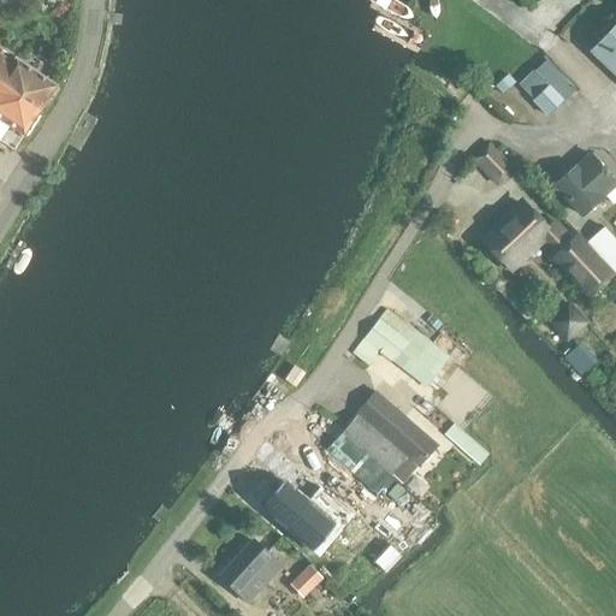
[(615,23),(593,47),(615,67),(615,23)]
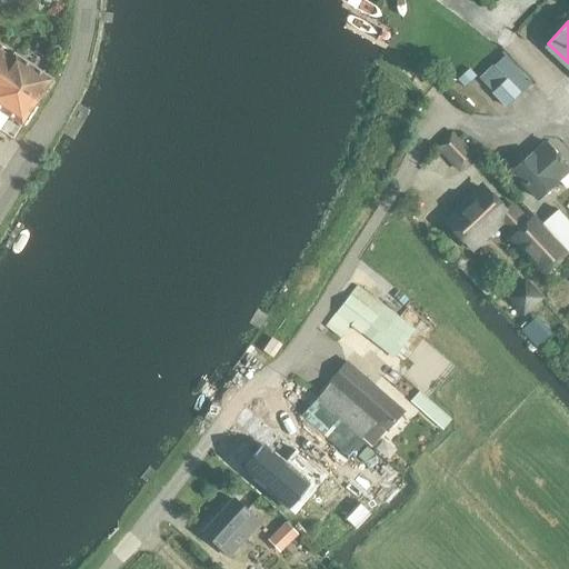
[(37,48),(28,62),(16,55),(13,58),(0,49),(0,77),(0,78),(37,106),(55,80),(39,69),(48,56),(37,48)]
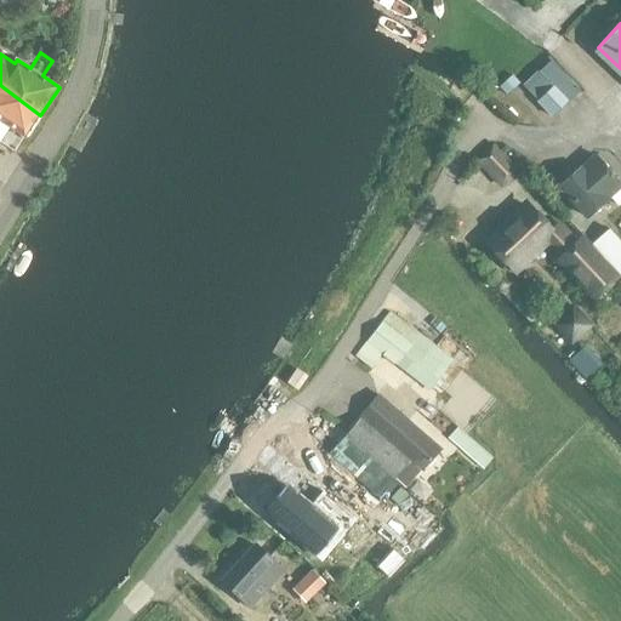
[(554,114),(584,86),(554,56),(525,84),(554,114)]
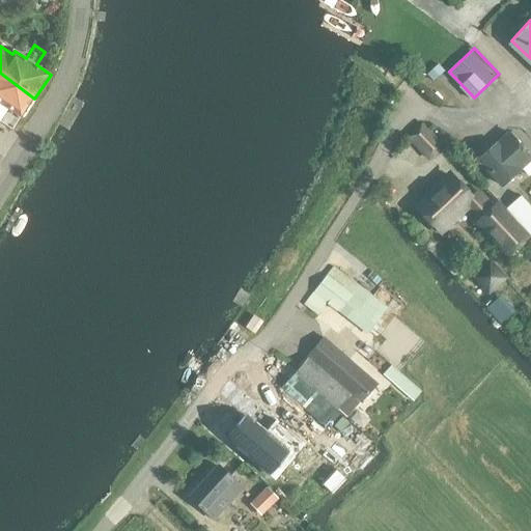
[(0,103),(22,118),(34,99),(0,73),(0,72),(0,103)]
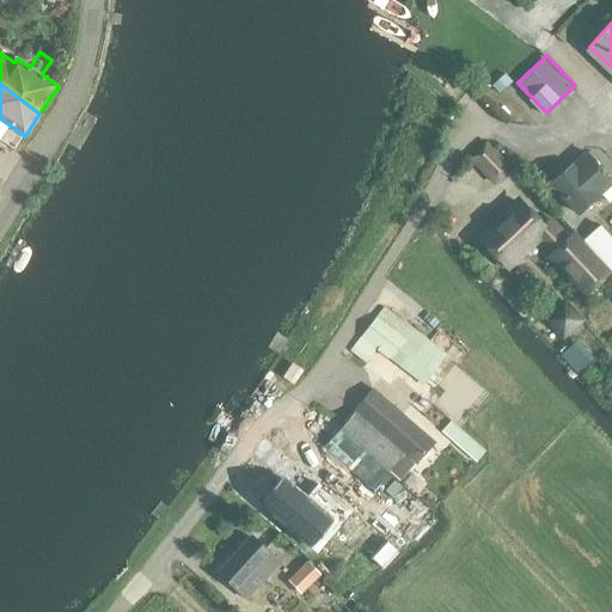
[(494,183),(509,169),(487,144),(471,159),(494,183)]
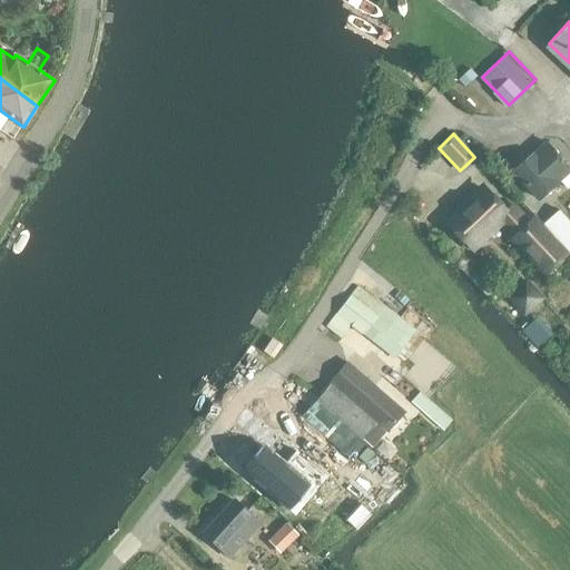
[(539,200),(569,173),(569,169),(546,141),(527,159),(523,159),(518,164),(518,167),(512,172),(539,200)]
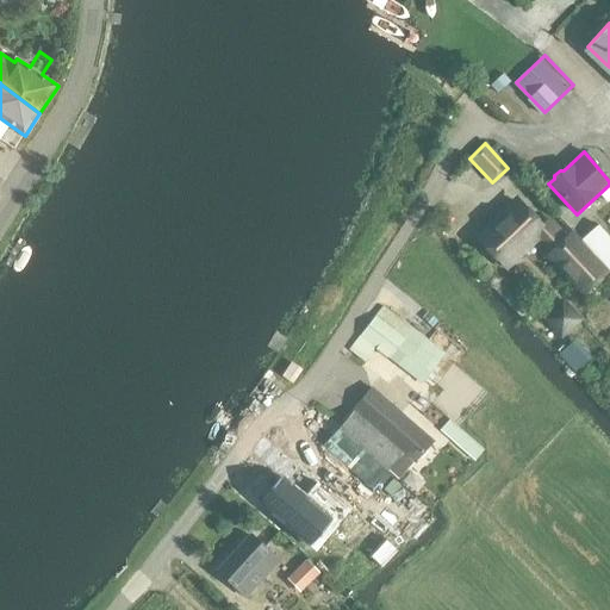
[(584,291),(603,273),(570,237),(565,242),(548,224),(541,230),(516,203),(480,237),(505,265),(536,236),(553,253),(551,255),(584,291)]
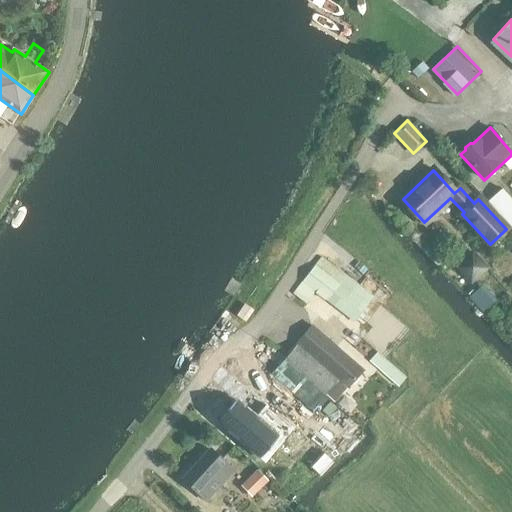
[(321,254),(292,291),(306,301),(315,289),(354,319),(373,295),(321,254)]
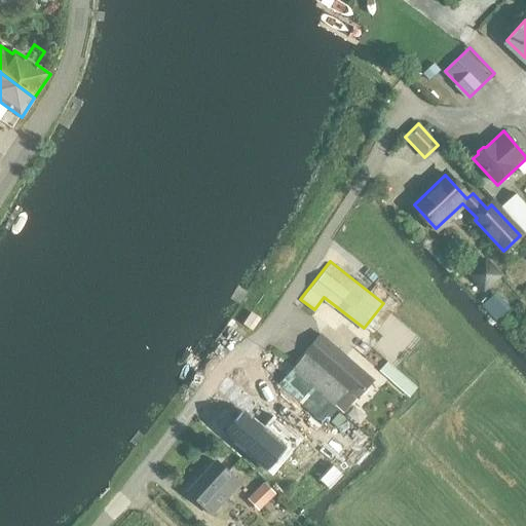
[(471,274),(484,289),(498,275),(485,261),(471,274)]
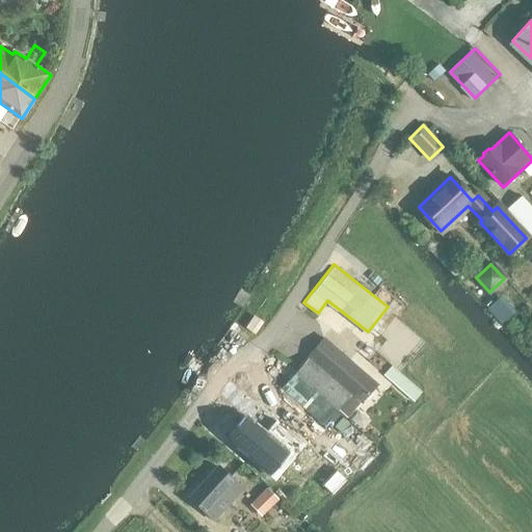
[(502,297),(489,310),(505,326),(517,315),(502,297)]
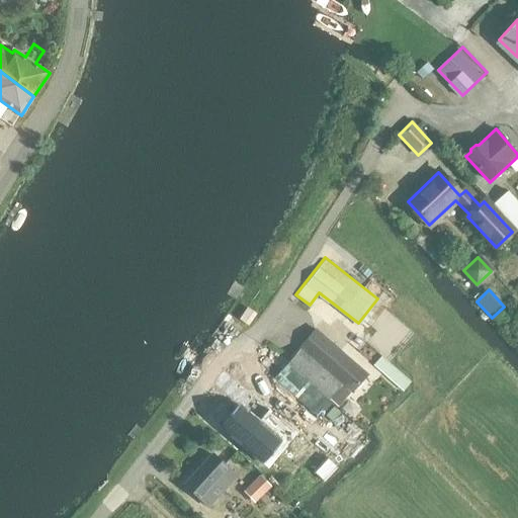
[(299,349),(286,364),(327,400),(334,406),(335,407),(366,376),(323,338),(308,355),(299,349)]
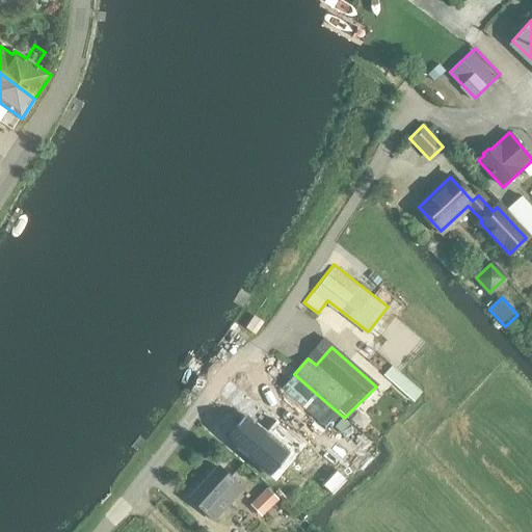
[(392,367),(383,376),(415,403),(423,394),(392,367)]
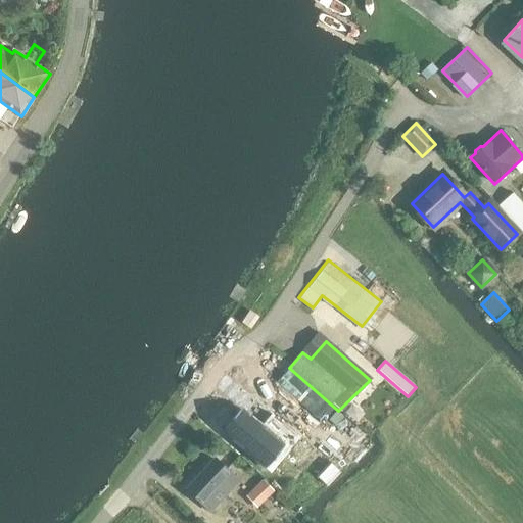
[(289,368),(276,383),(317,419),(324,424),(337,410),(330,403),(289,368)]
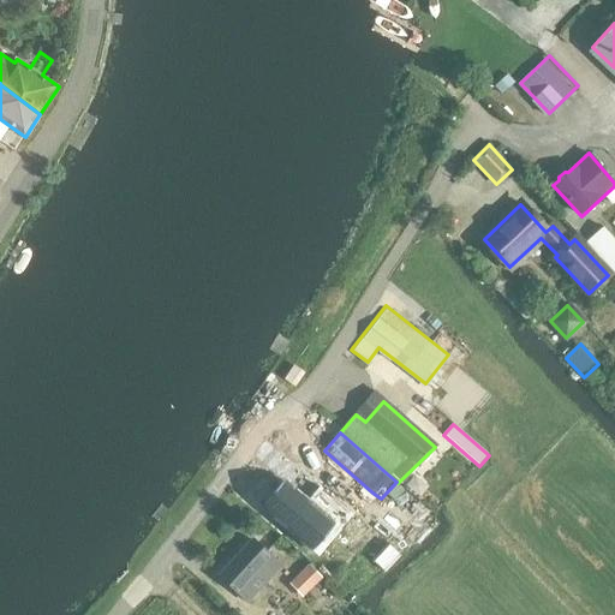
[(284,482),(263,507),(317,554),(352,513),(321,488),(308,502),(284,482)]
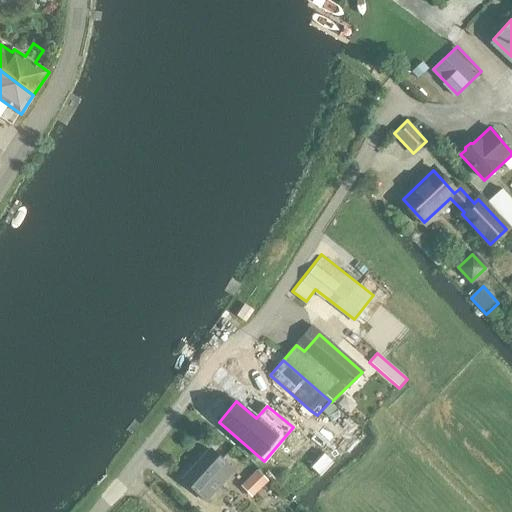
[(321,474),(335,459),(325,450),(342,433),(331,423),(301,455),(321,474)]
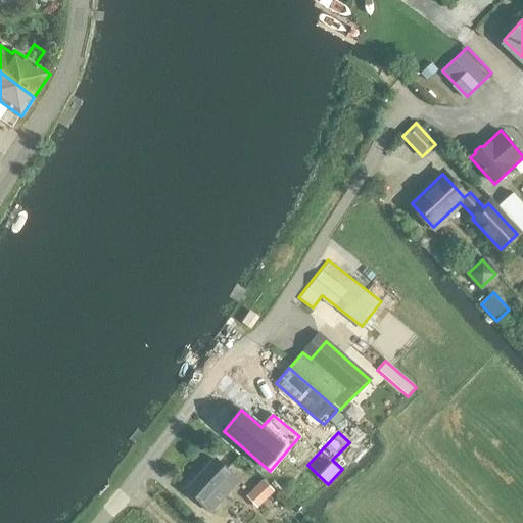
[(208,512),(237,482),(214,460),(185,489),(208,512)]
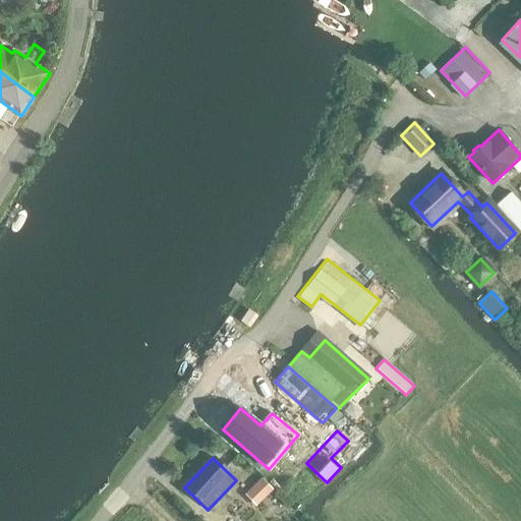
[(261,477),(243,494),(255,506),(272,488),(261,477)]
